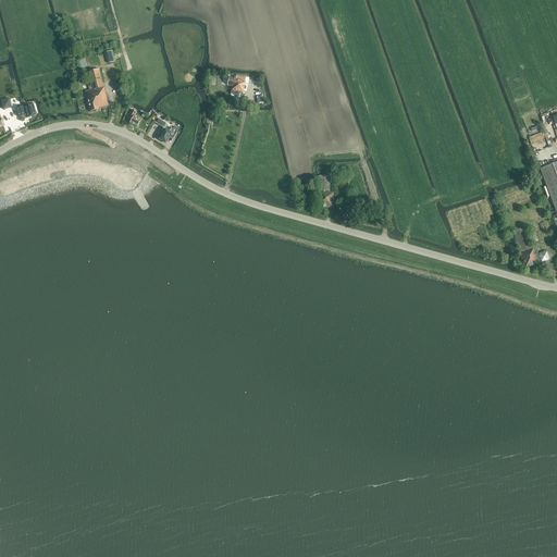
[(104,53),(108,64),(115,62),(112,51),(104,53)]
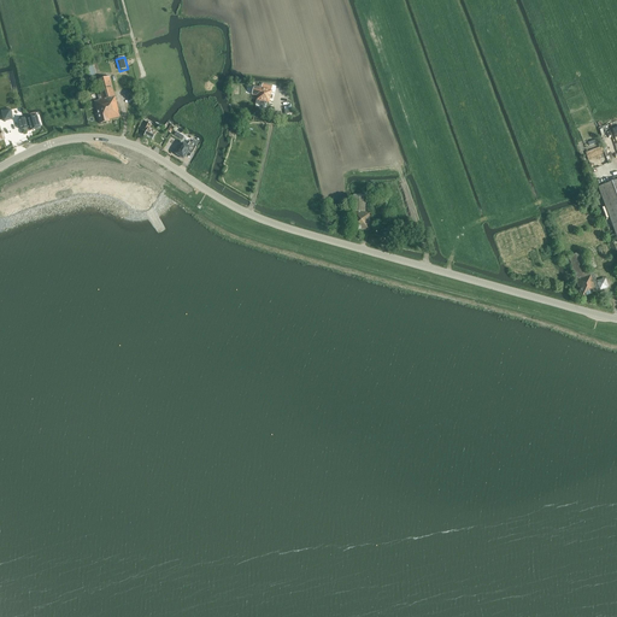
[(99,100),(94,101),(100,124),(110,122),(110,119),(121,117),(118,111),(117,105),(117,103),(113,93),(110,77),(98,81),(101,95),(98,95),(99,100)]
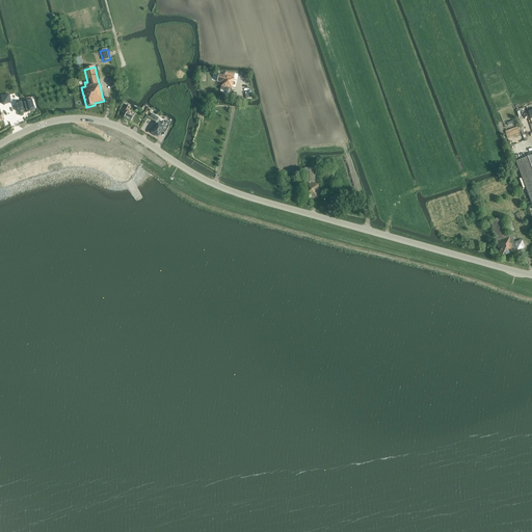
[(219,75),(217,82),(222,83),(221,86),(232,88),(235,79),(234,78),(235,75),(227,73),(225,76),(219,75)]
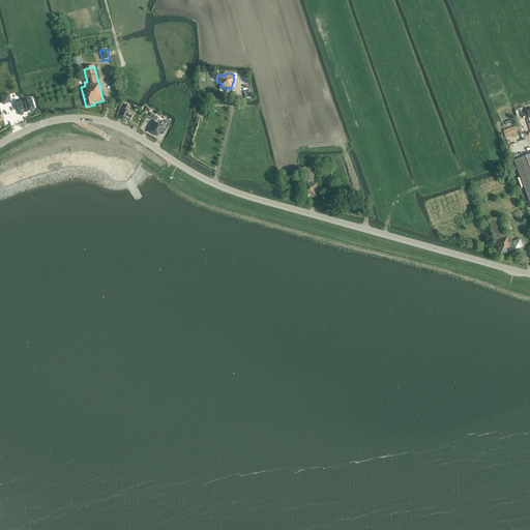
[(26,112),(34,111),(32,99),(24,101),(26,112)]
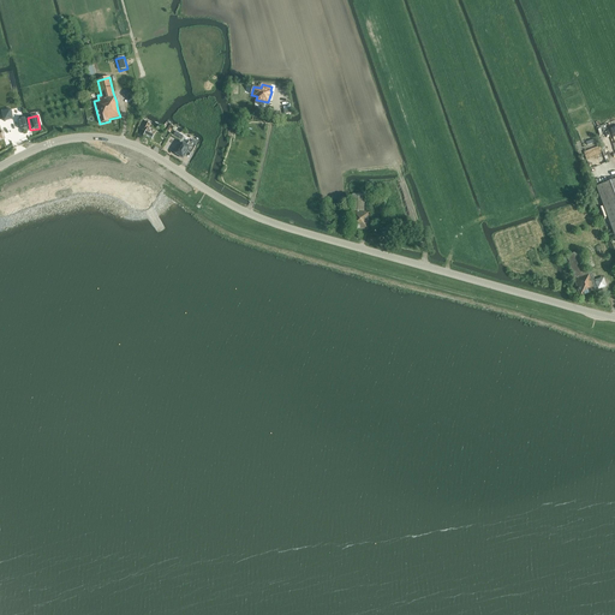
[(151,141),(156,132),(148,127),(150,124),(147,121),(142,130),(145,132),(143,137),(151,141)]
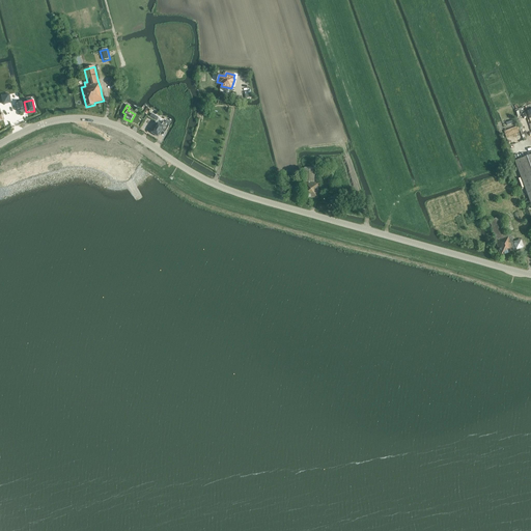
[(158,123),(151,133),(159,137),(163,131),(166,132),(169,126),(164,122),(162,127),(158,123)]
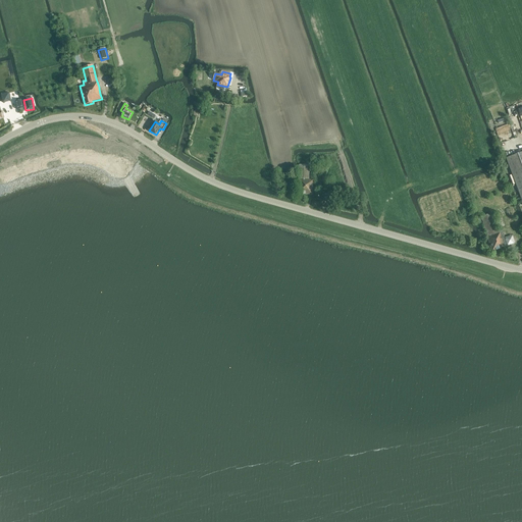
[(521,152),(506,158),(521,201),(521,152)]
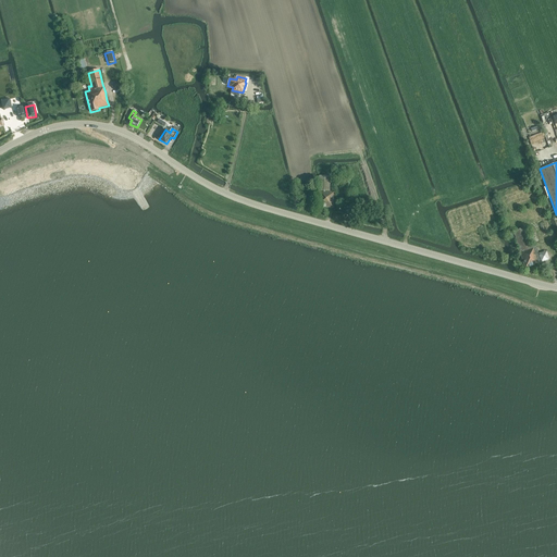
[(330,192),(331,176),(320,175),(319,190),(330,192)]
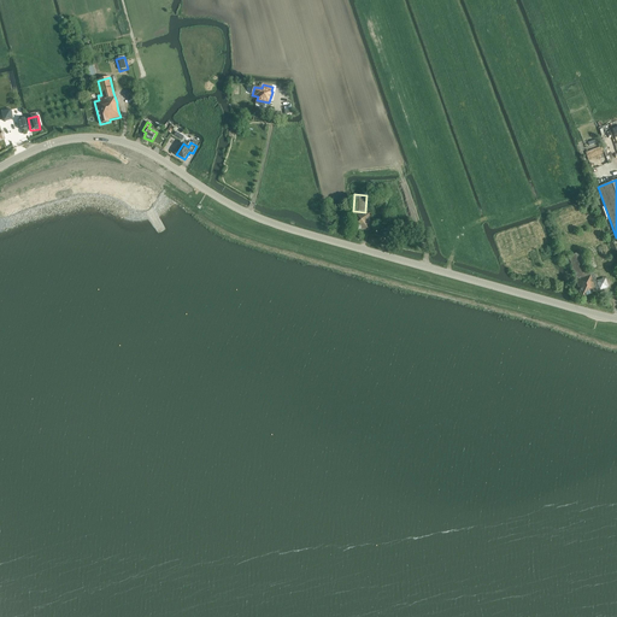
[(369,230),(370,213),(353,212),(352,229),(369,230)]
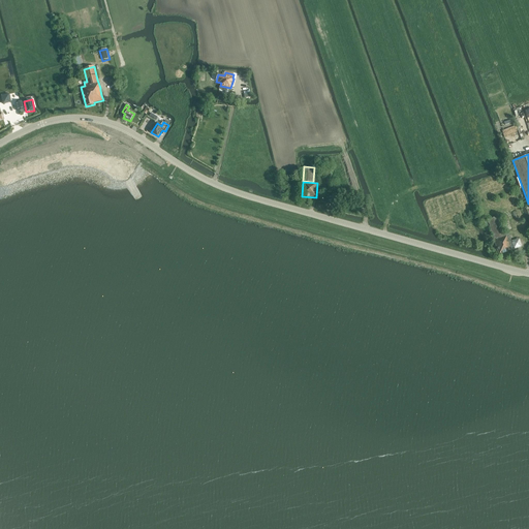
[(520,239),(511,241),(509,234),(504,236),(499,217),(488,220),(499,255),(507,252),(507,251),(511,250),(522,247),(520,239)]
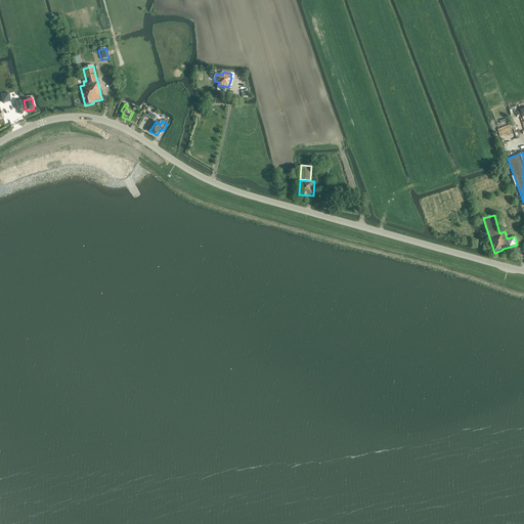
All buildings are outlined.
